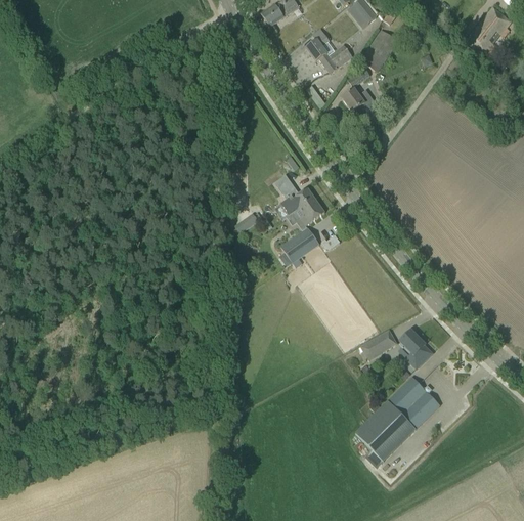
[(281,0),(261,14),(269,27),(299,6),(294,0),(281,0)]
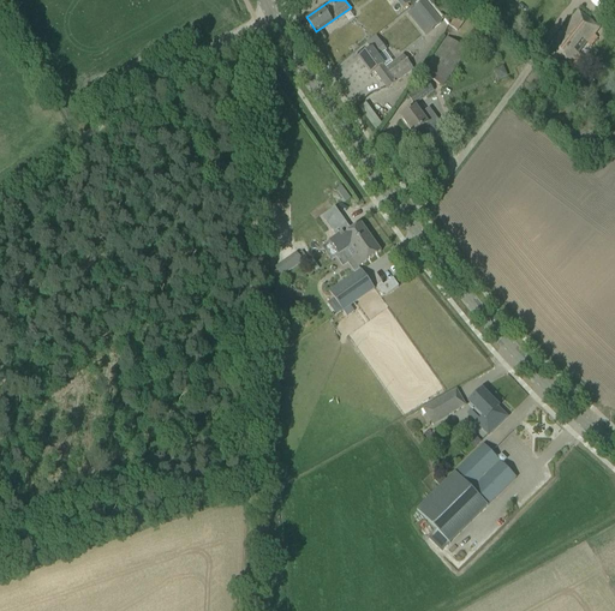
[(417,3),(415,5),(431,27),(441,19),(440,18),(443,15),(431,0),(416,0),(417,3)]
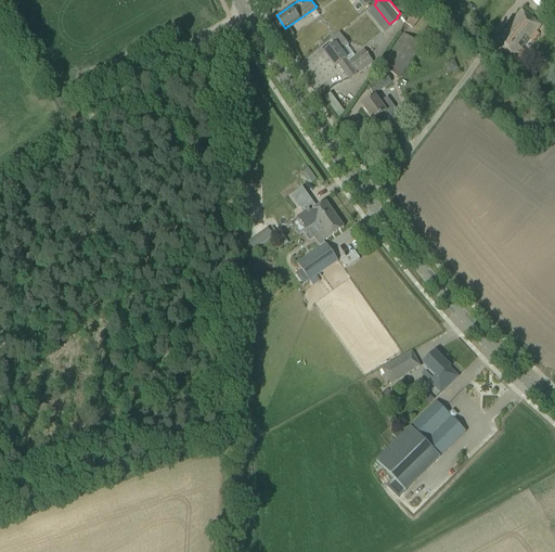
[(536,28),(540,23),(534,18),(521,8),(493,41),(507,52),(516,60),(525,49),(520,46),(529,36),(532,39),(539,31),(536,28)]
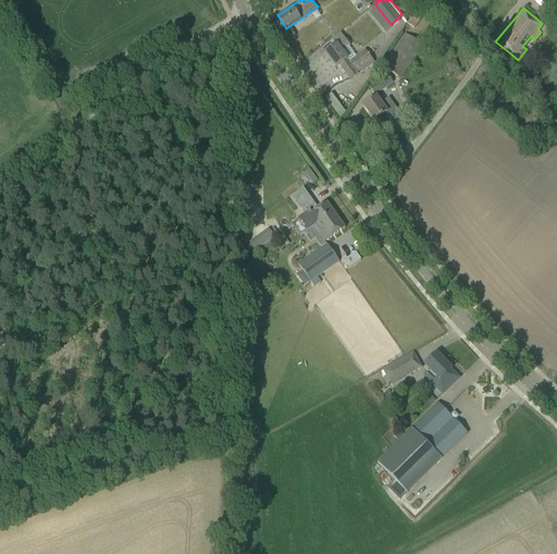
[(349,44),(341,31),(332,37),(336,42),(325,51),(335,65),(338,62),(350,78),(374,61),(364,48),(349,59),(342,49),(349,44)]
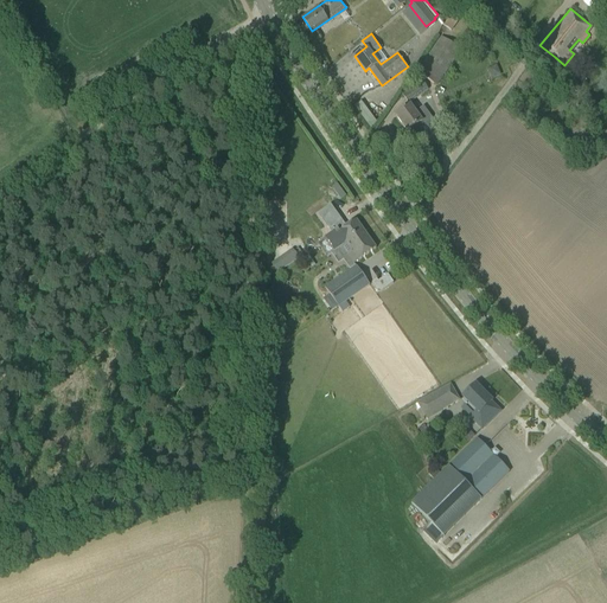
[(417,70),(436,83),(461,47),(442,34),(417,70)]
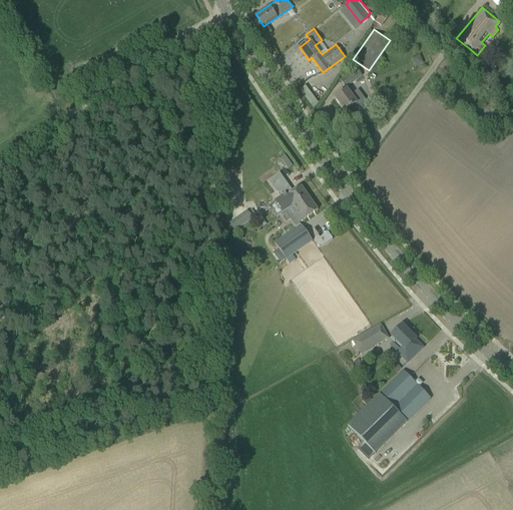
[(341,79),(346,85),(362,74),(357,66),(341,79)]
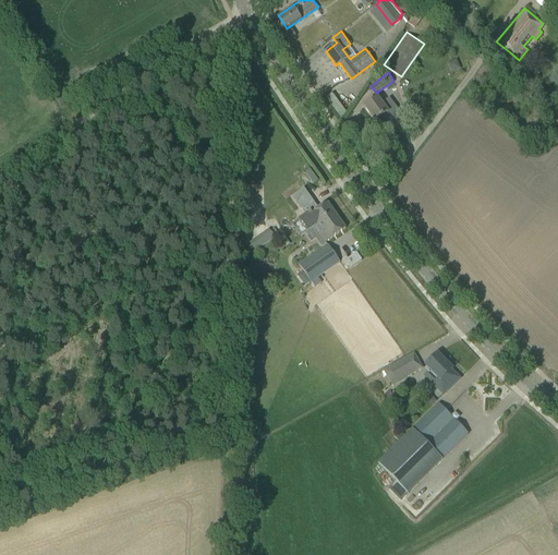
[(524,74),(522,77),(529,83),(532,79),(533,77),(526,72),(524,74)]
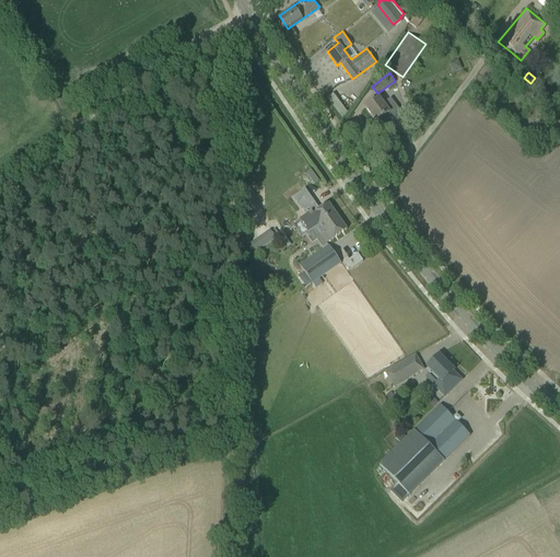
[(327,96),(342,118),(347,112),(334,92),(327,96)]
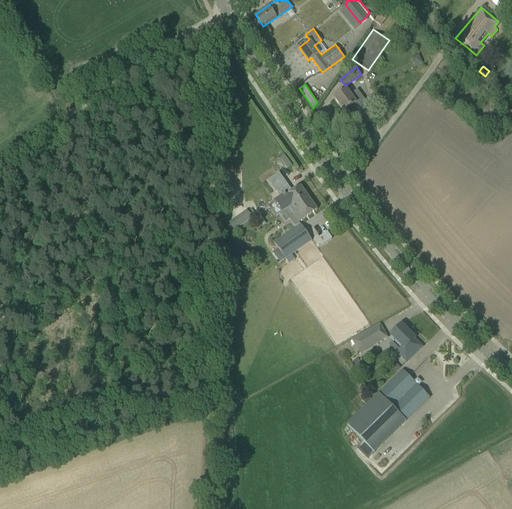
[(346,87),(334,96),(344,110),(350,105),(359,117),(372,108),(357,88),(351,93),(346,87)]
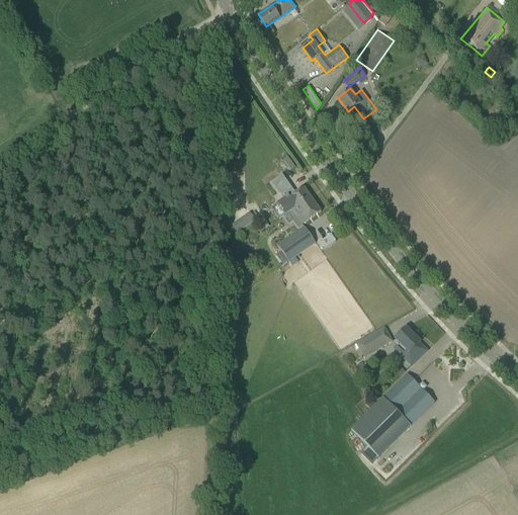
[(279,190),(289,183),(283,174),(273,181),(279,190)]
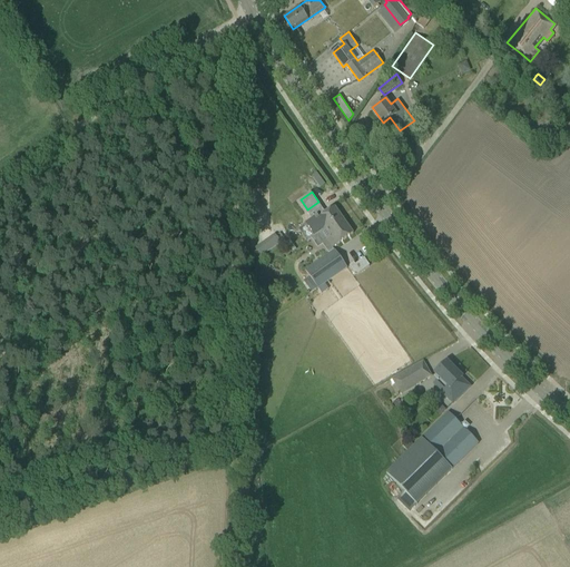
[(321,209),(305,222),(314,234),(318,231),(318,232),(320,232),(326,226),(325,225),(341,214),(334,205),(326,211),(323,213),(322,211),(321,209)]
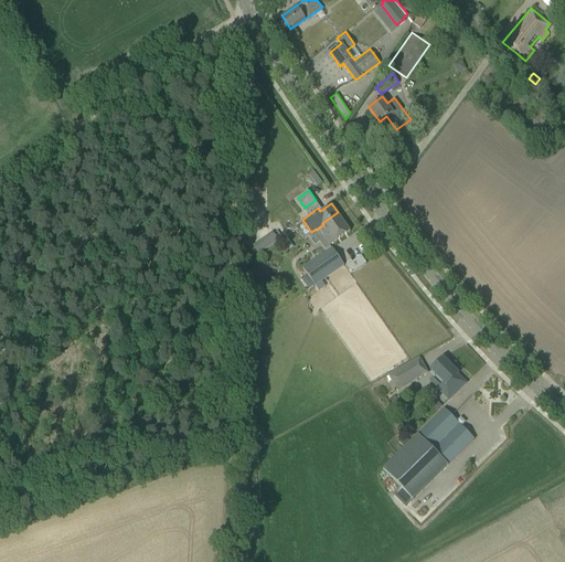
[(317,230),(318,232),(321,237),(323,235),(329,244),(350,230),(350,229),(341,216),(338,212),(322,223),(323,224),(317,230)]
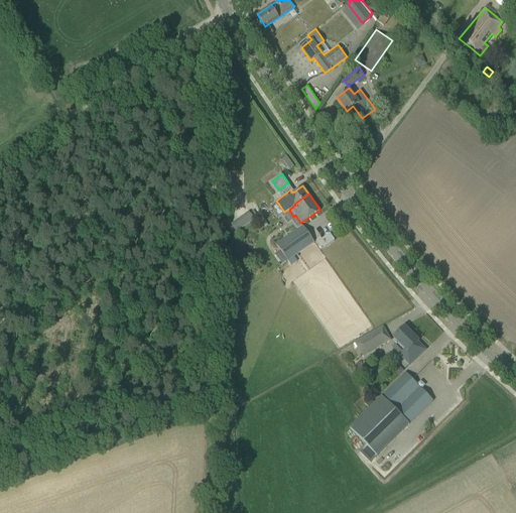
[(250,210),(232,223),(237,230),(255,218),(250,210)]
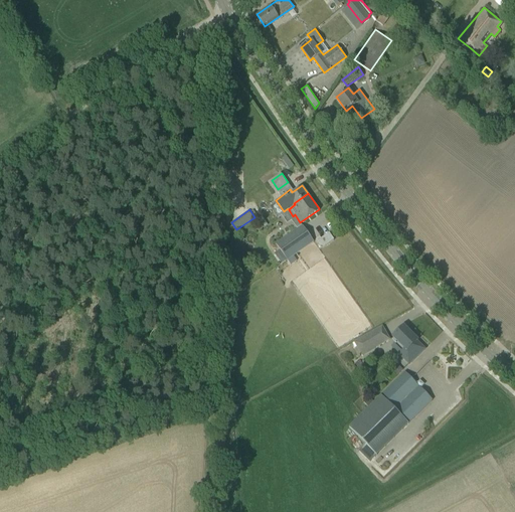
[(302,223),(276,241),(287,259),(313,239),(302,223)]
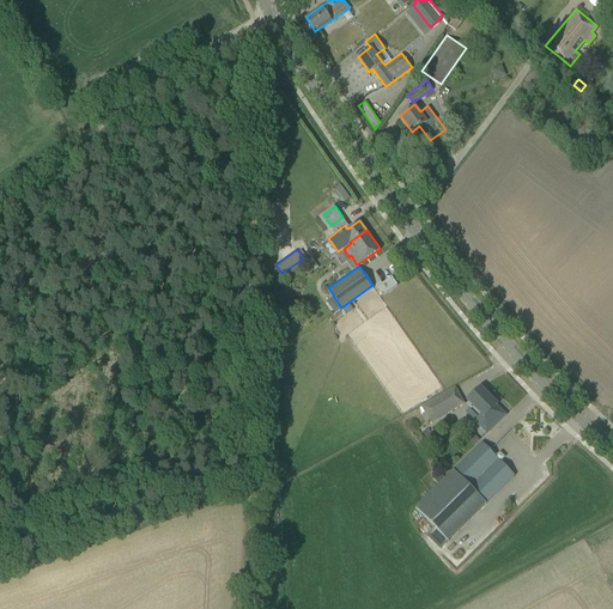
[(383,293),(400,282),(393,273),(377,284),(383,293)]
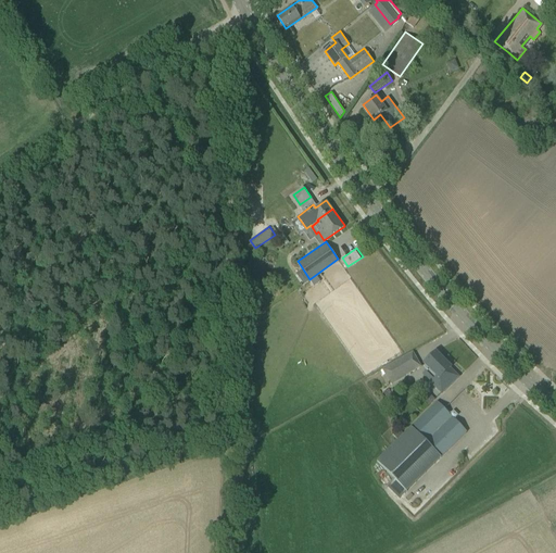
[(420,364),(413,351),(383,368),(391,381),(420,364)]
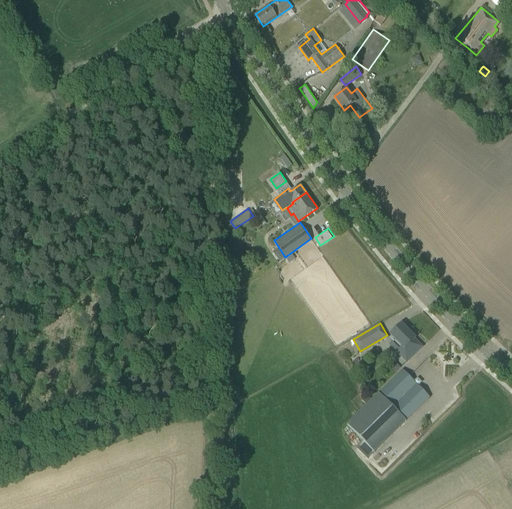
[(415,337),(401,323),(391,333),(395,337),(390,343),(407,359),(421,345),(414,337),(415,337)]
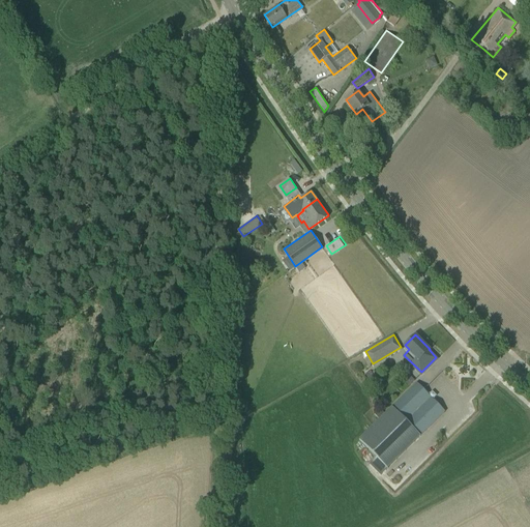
[(408,373),(404,378),(409,383),(414,378),(408,373)]
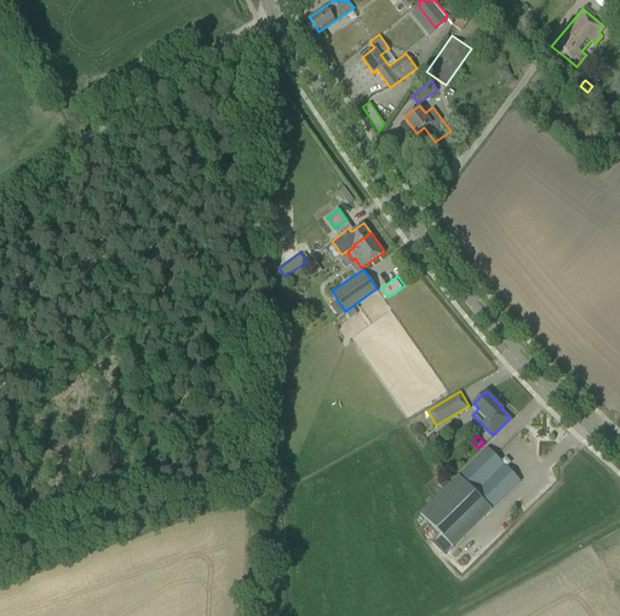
[(458,475),(475,491),(504,462),(487,445),(458,475)]
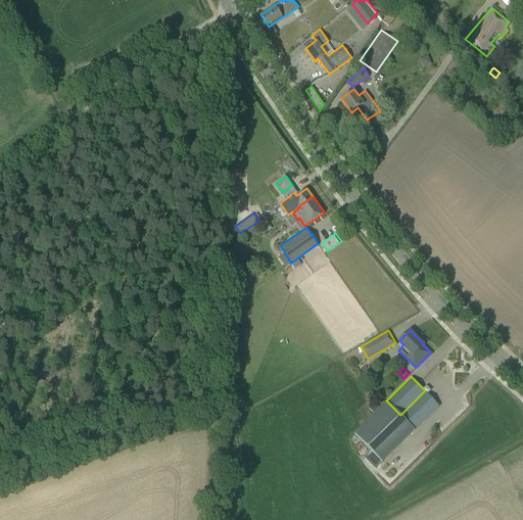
[(400,415),(414,429),(438,405),(425,390),(400,415)]
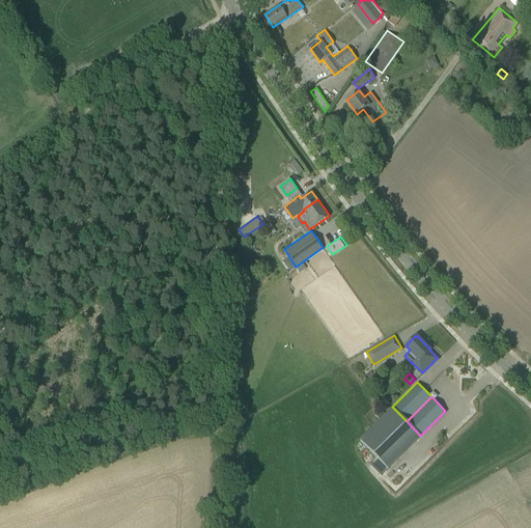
[(407,421),(392,407),(360,439),(388,468),(420,436),(407,421)]
